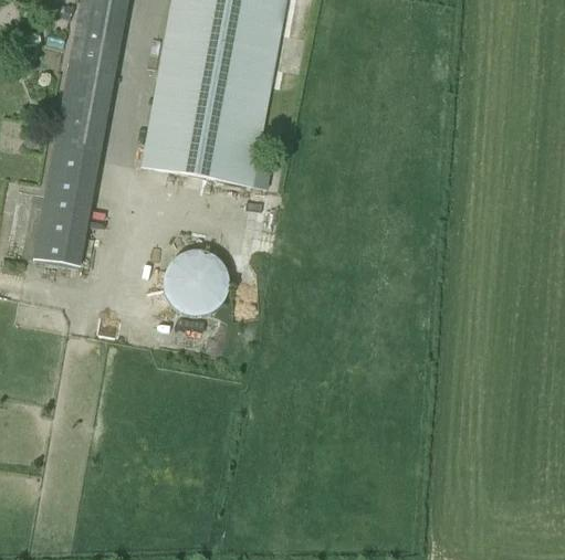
[(80,0),(32,261),(80,270),(128,0),(80,0)]
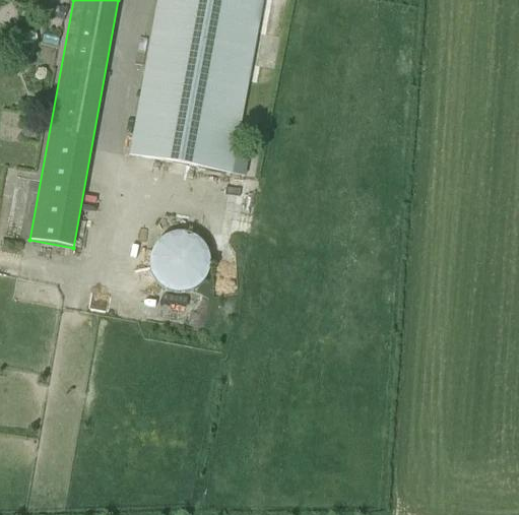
[(233,171),(263,0),(157,0),(130,151),(233,171)]
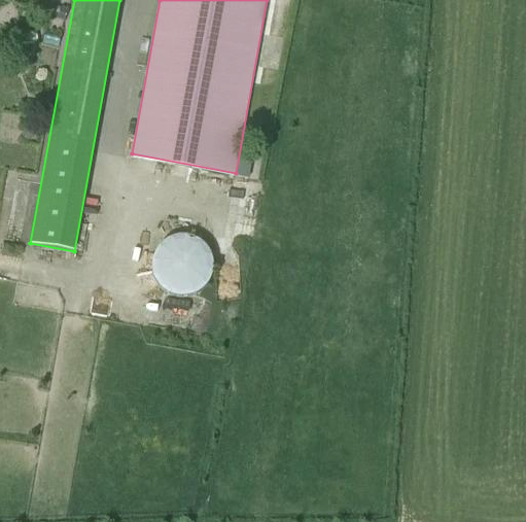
[(69,7),(62,4),(58,15),(64,19),(69,7)]
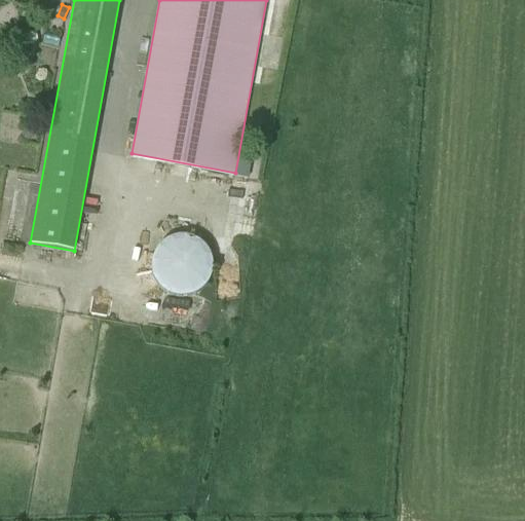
[(26,137),(31,138),(34,135),(35,129),(32,125),(27,125),(24,128),(23,133),(26,137)]
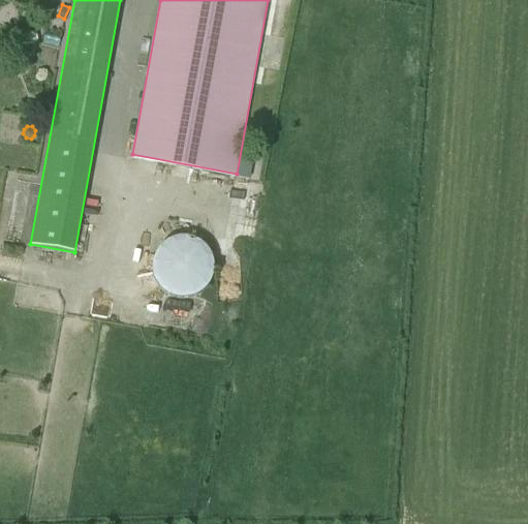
[(187,234),(183,234),(177,234),(171,236),(164,240),(162,242),(158,247),(155,252),(154,256),(153,263),(153,269),(154,273),(155,276),(158,281),(160,284),(165,288),(172,291),(178,294),(181,295),(187,295),(190,294),(197,291),(199,289),(205,286),(209,281),(211,278),(212,275),(214,269),(214,262),(214,258),(212,252),(211,249),(207,244),(205,241),(199,238),(193,235),(187,234)]
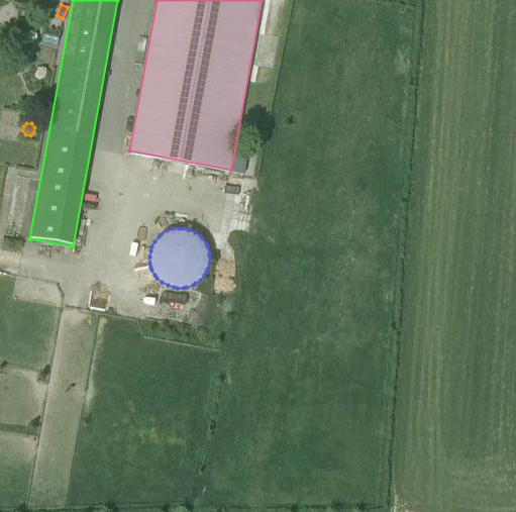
All buildings are outlined.
